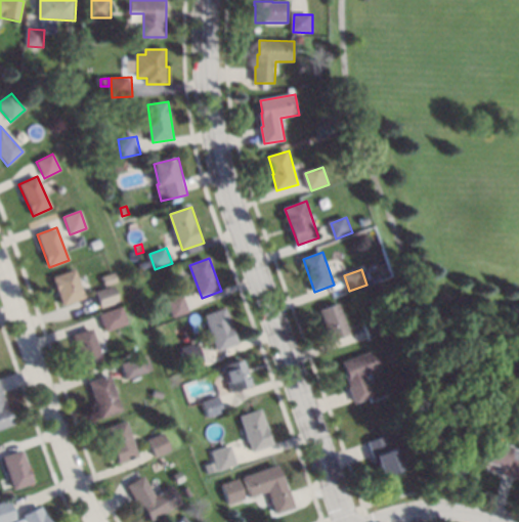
[(85,299),(63,307),(53,277),(75,270),(85,299)]
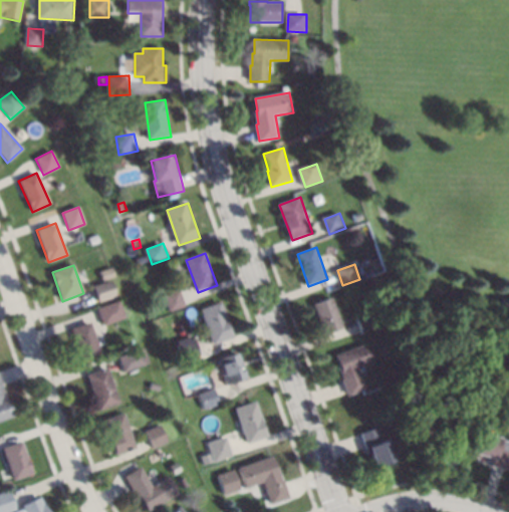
[(375,271),(365,274),(363,268),(373,265),(375,271)]
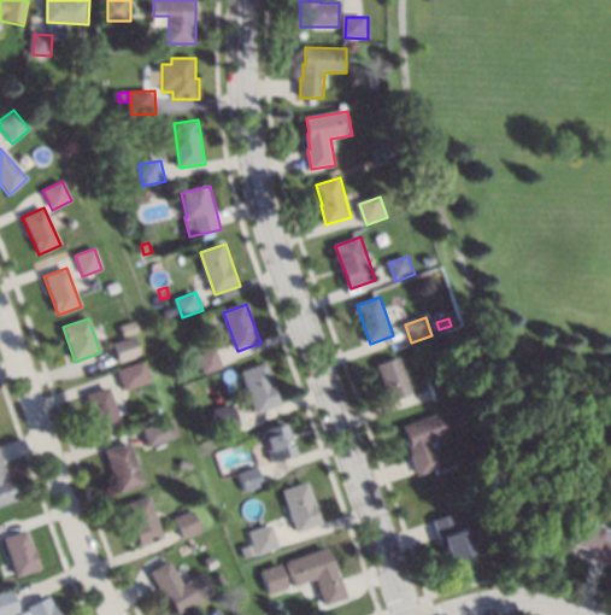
[(139,334),(124,338),(121,324),(136,321),(139,334)]
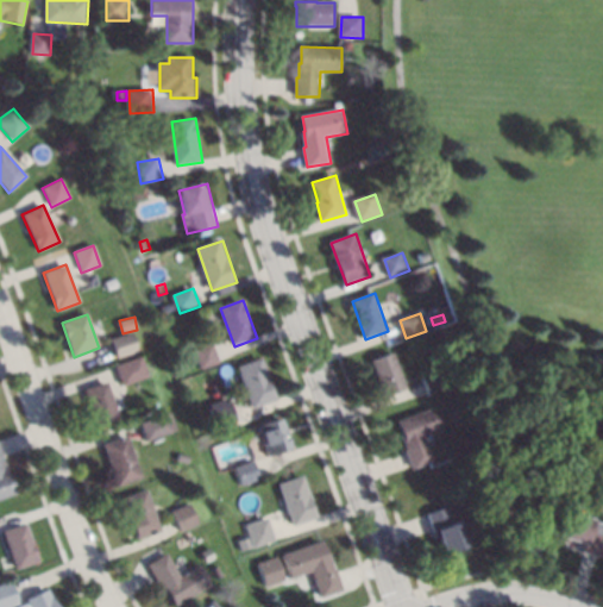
[(138,351),(117,358),(111,340),(132,333),(138,351)]
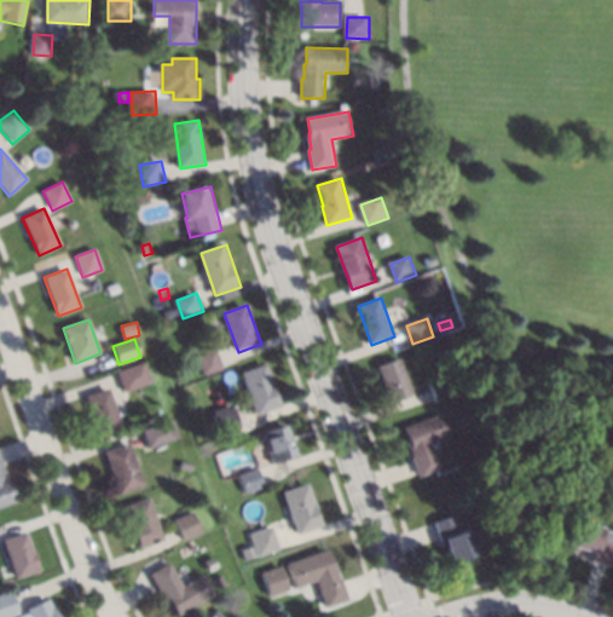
[(219,350),(226,370),(207,376),(200,356),(219,350)]
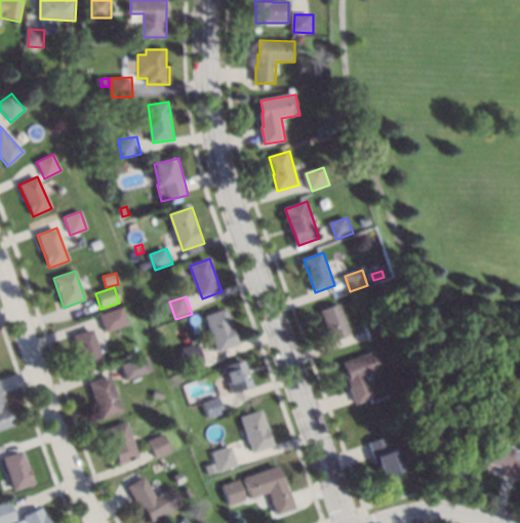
[(353,335),(336,340),(337,342),(333,344),(322,311),(342,304),(353,335)]
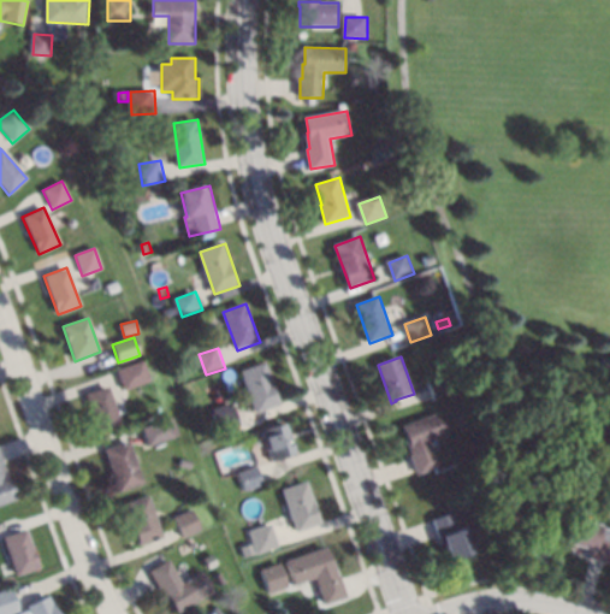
[(150,382),(124,391),(117,370),(143,361),(150,382)]
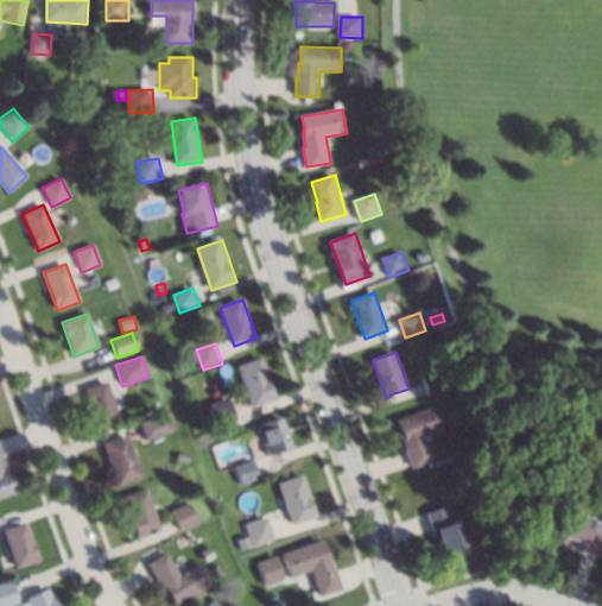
[(278,399),(253,408),(240,366),(264,358),(278,399)]
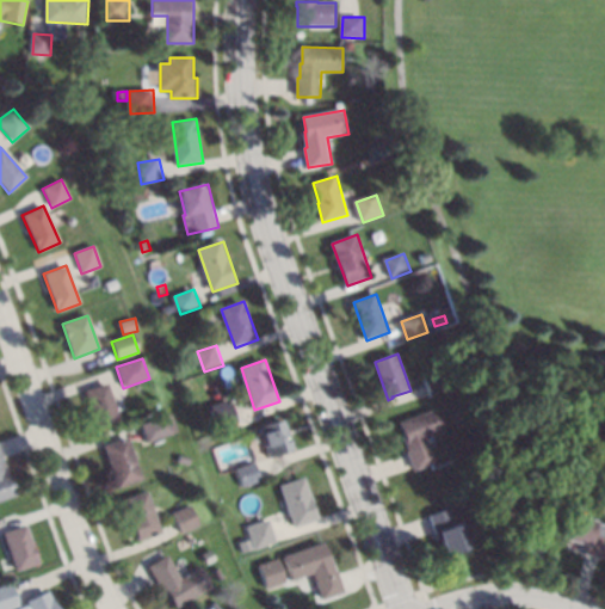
[(452,389),(432,398),(424,377),(445,370),(452,389)]
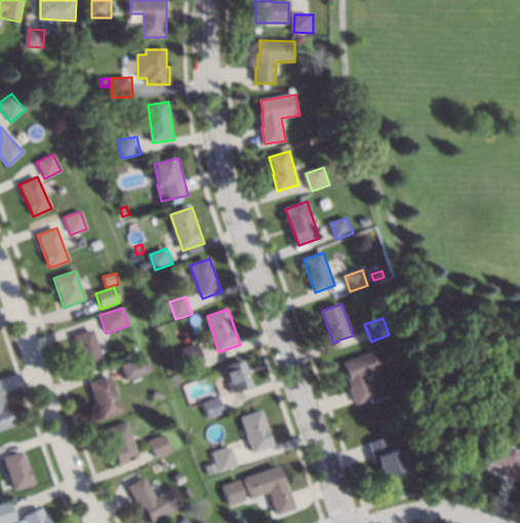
[(105,362),(85,369),(74,336),(93,329),(105,362)]
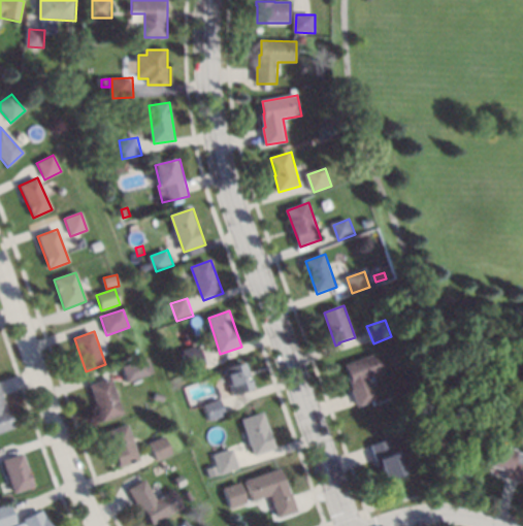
[(208,366),(192,372),(184,351),(201,346),(208,366)]
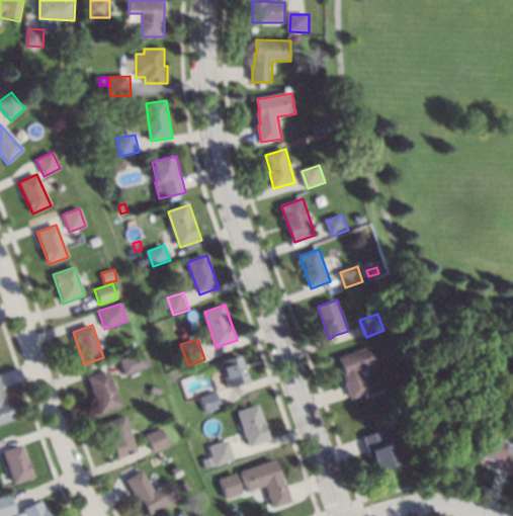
[(378,365),(361,371),(368,394),(351,400),(345,382),(346,382),(342,370),(343,369),(339,358),(372,346),(378,365)]
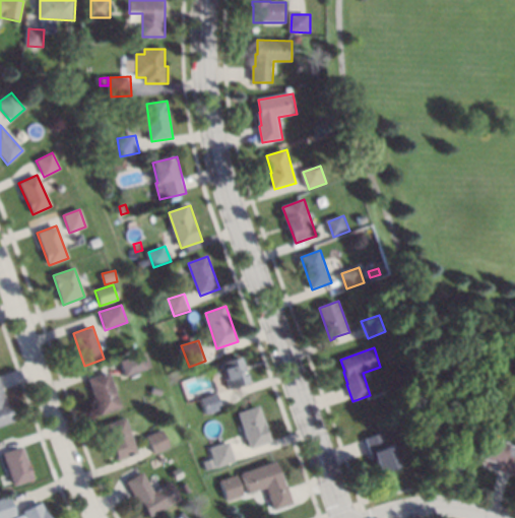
[(151,368),(125,377),(120,362),(146,352),(151,368)]
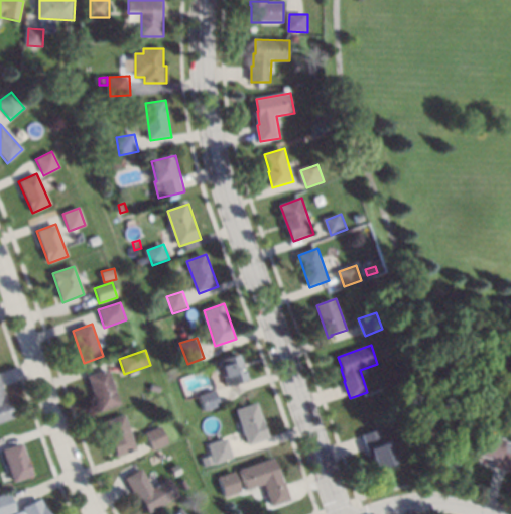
[(251,379),(231,386),(222,362),(242,355),(251,379)]
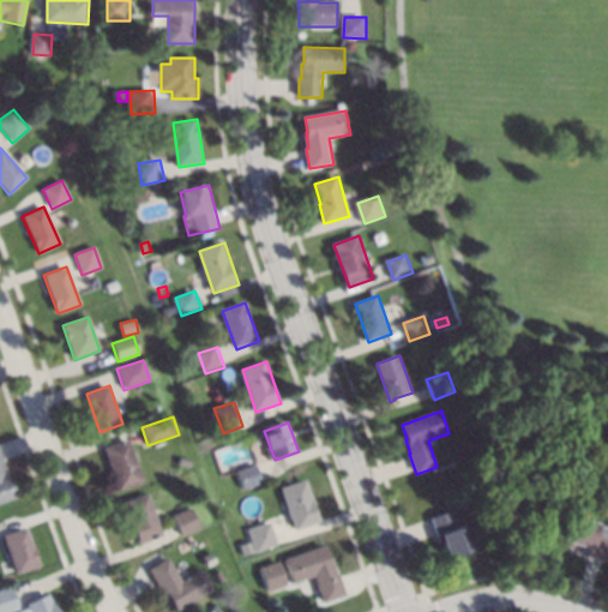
[(145,483),(121,491),(106,448),(131,439),(145,483)]
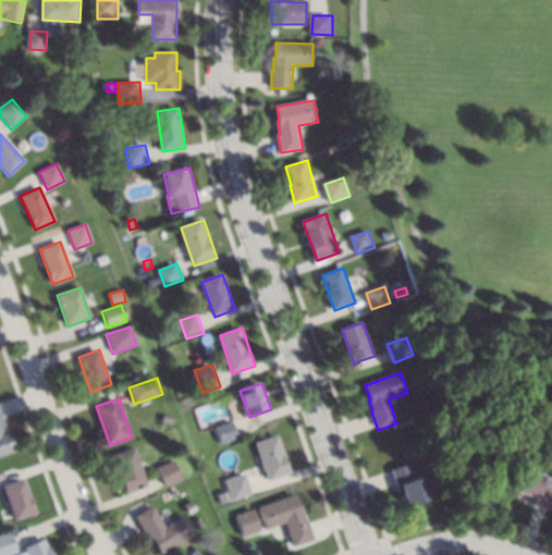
[(16,452),(0,457),(0,403),(1,403),(16,452)]
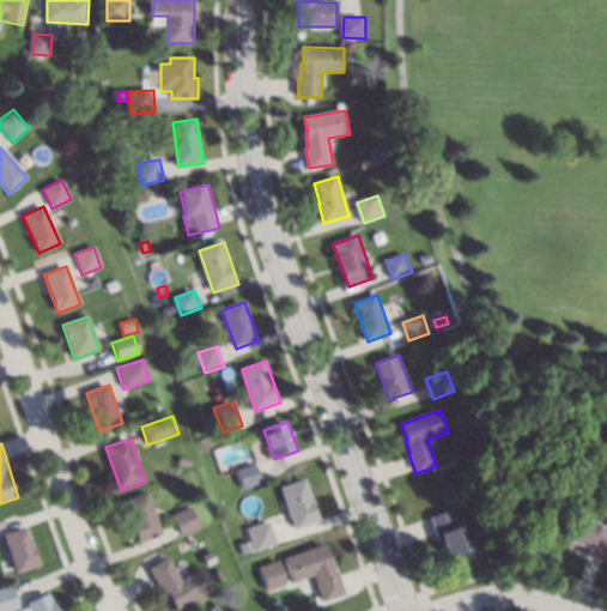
[(193,460),(190,467),(181,464),(183,457),(193,460)]
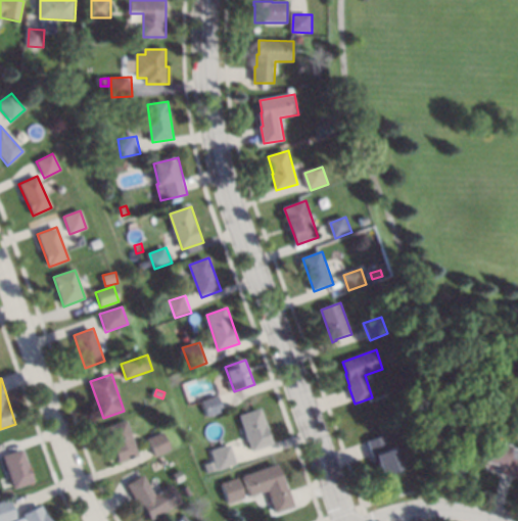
[(226,412),(210,417),(205,401),(221,395),(226,412)]
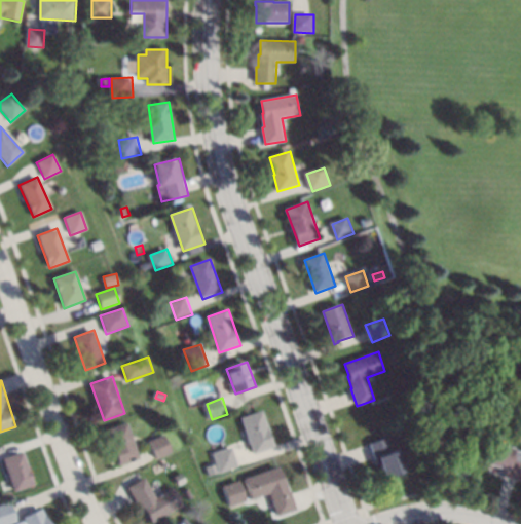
[(277,447),(257,455),(244,418),(265,411),(277,447)]
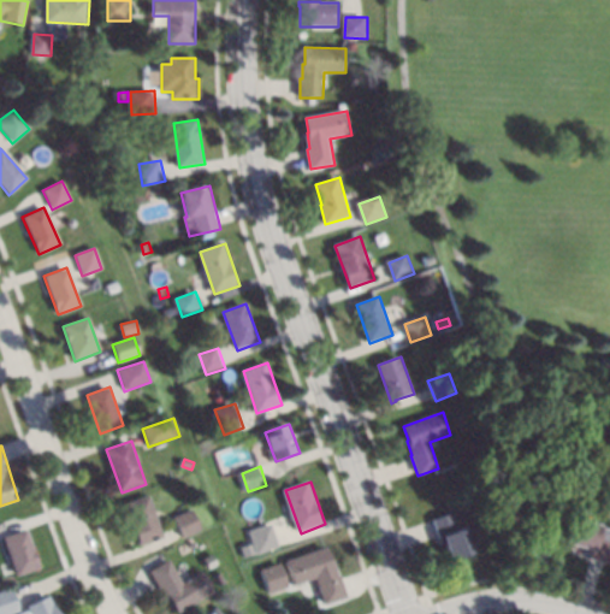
[(166,538),(142,547),(126,505),(150,496),(166,538)]
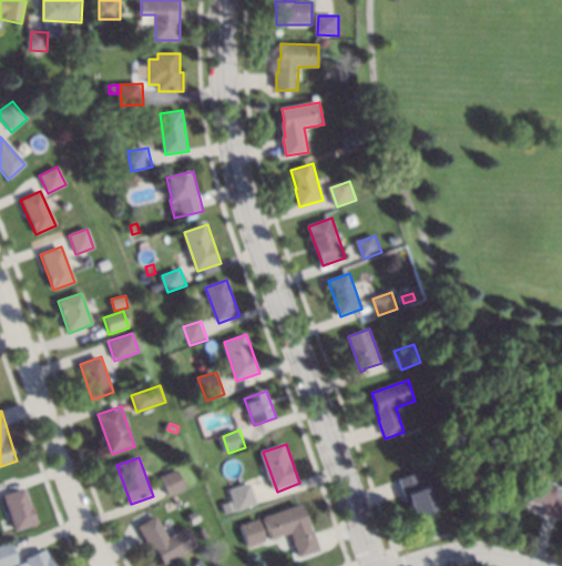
[(187,488),(170,496),(162,477),(179,471),(187,488)]
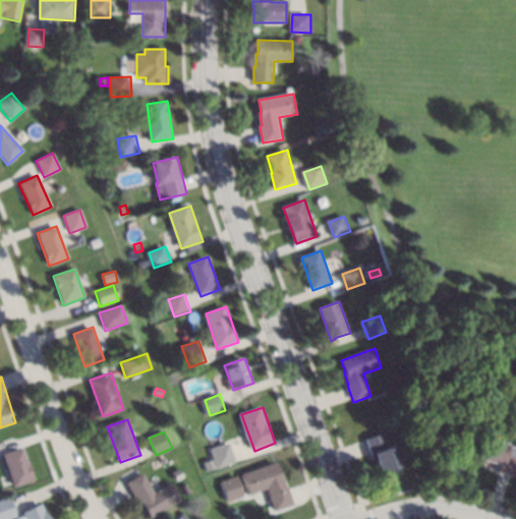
[(389,449),(396,446),(404,466),(381,474),(376,460),(374,461),(366,441),(384,434),(389,449)]
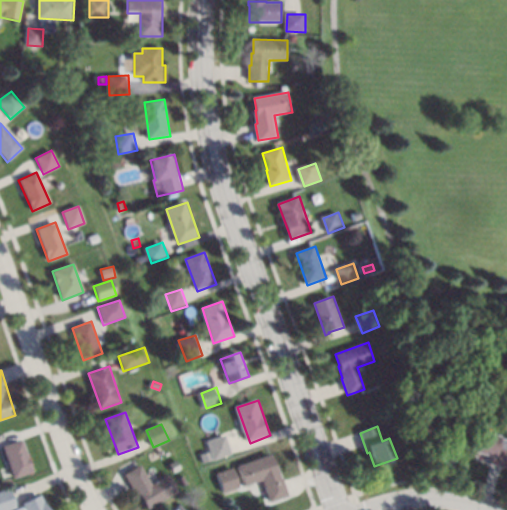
[(504,439),(502,446),(506,447),(506,469),(492,464),(493,461),(486,459),(485,461),(477,459),(478,457),(469,454),(477,430),(504,439)]
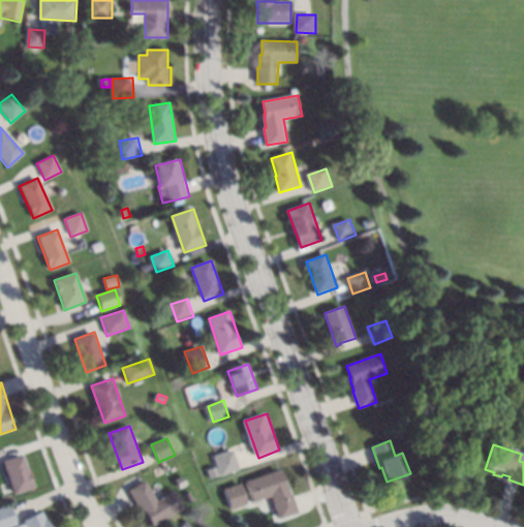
[(243,469),(224,476),(218,457),(237,451),(243,469)]
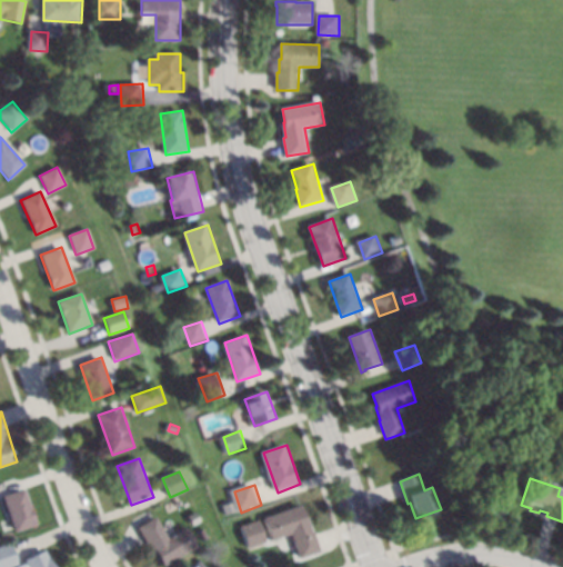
[(40,525),(19,533),(7,497),(28,489),(40,525)]
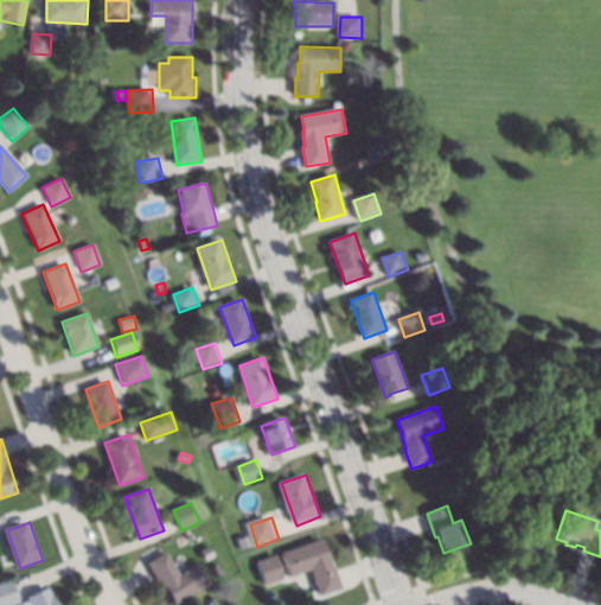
[(255,547),(245,551),(242,540),(251,536),(255,547)]
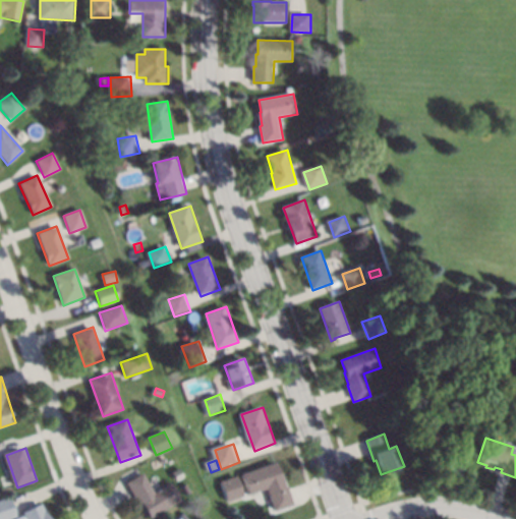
[(284,475),(285,475),(290,487),(291,487),(297,505),(278,512),(270,489),(253,496),(246,474),(279,463),(284,475)]
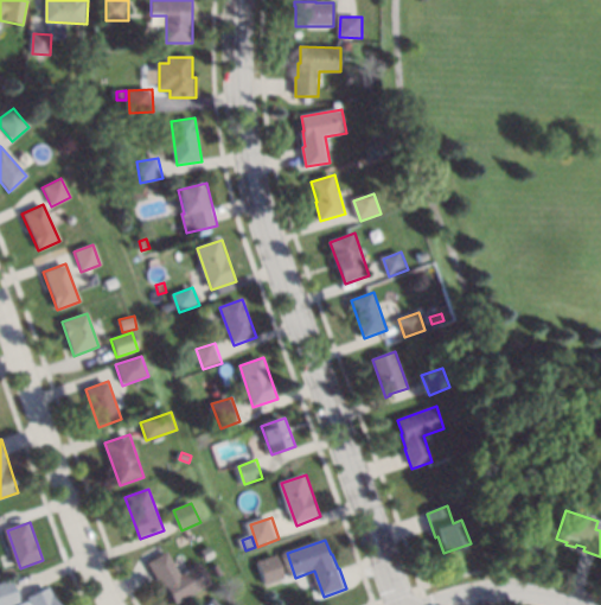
[(183,574),(203,564),(215,584),(181,604),(178,604),(171,591),(168,592),(162,581),(161,581),(151,564),(170,552),(183,574)]
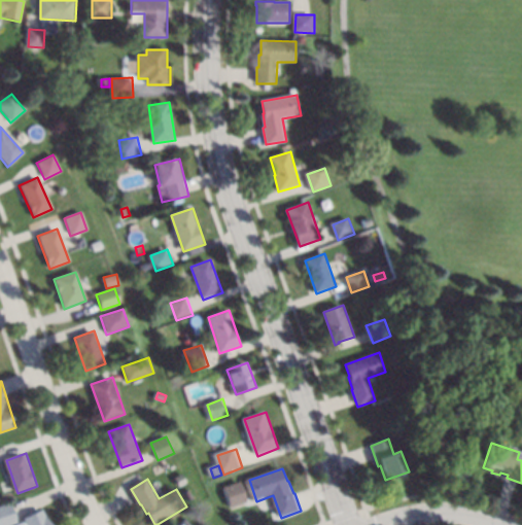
[(250,502),(233,508),(228,488),(244,483),(250,502)]
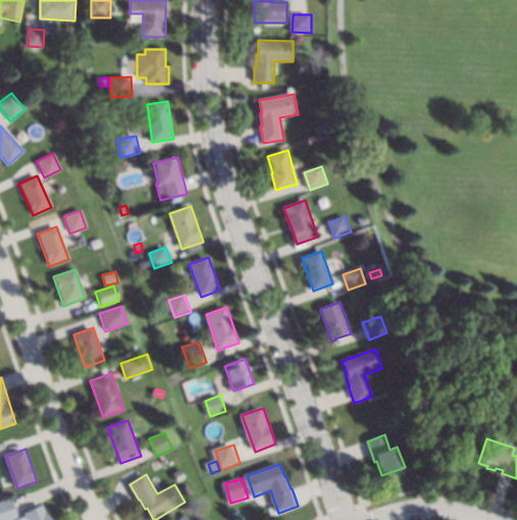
[(196,494),(191,498),(185,488),(190,484),(196,494)]
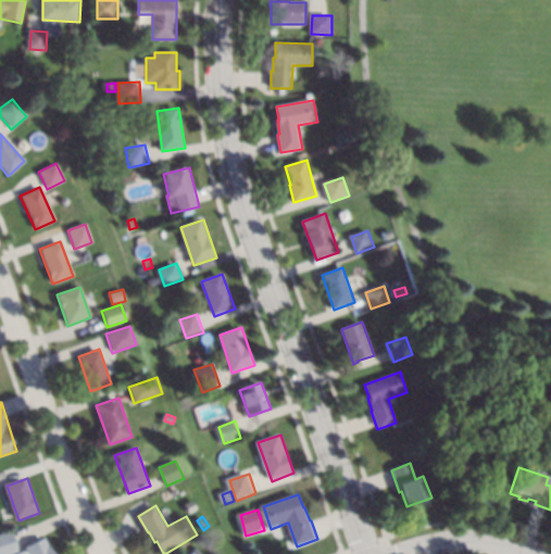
[(0,536),(0,553),(21,553),(15,532),(0,536)]
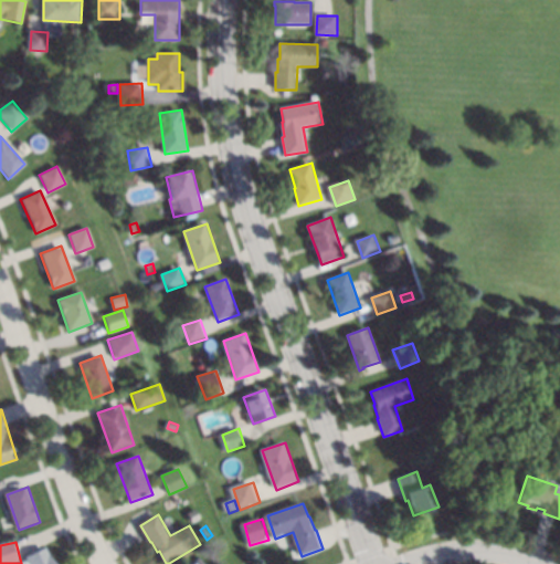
[(30,563),(28,559),(49,549),(56,563),(30,563)]
